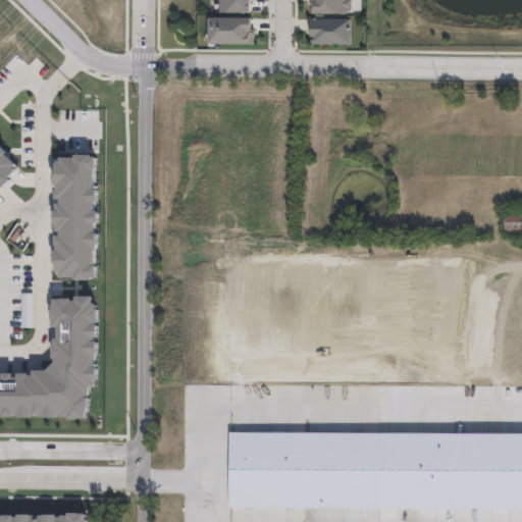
[(250,16),(219,16),(219,0),(252,0),(252,4),(250,4),(250,16)]
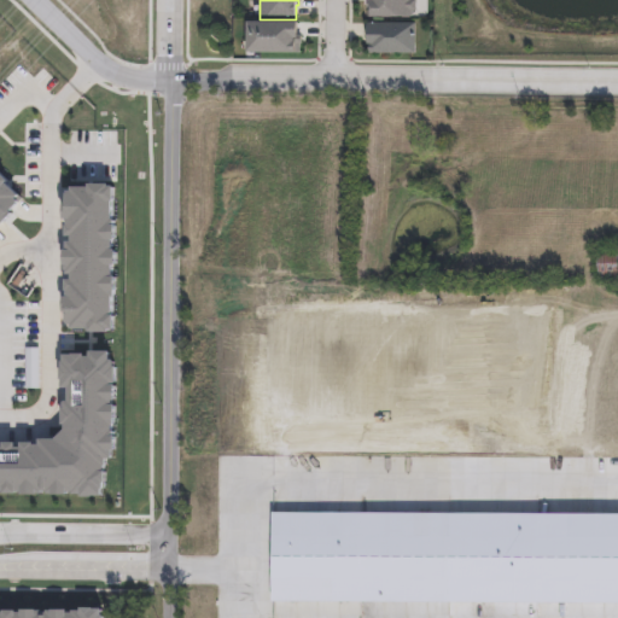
[(296,24),(295,39),(301,39),(301,57),(246,57),(246,24),(296,24)]
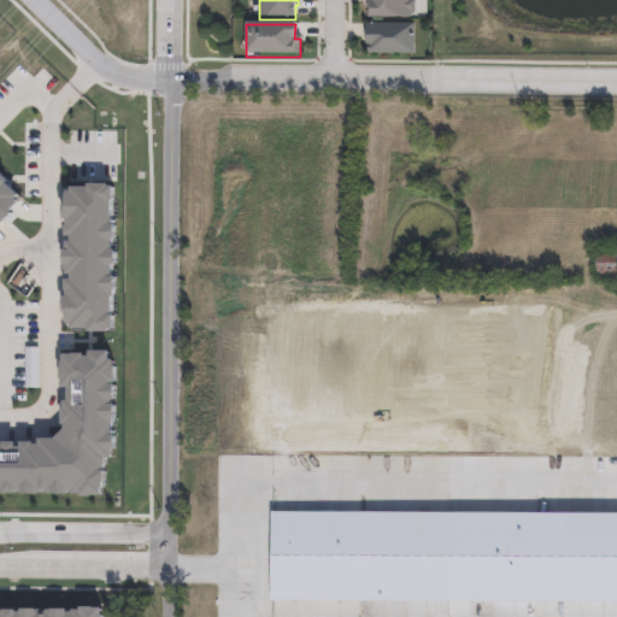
[(415,56),(366,54),(366,24),(415,25),(415,56)]
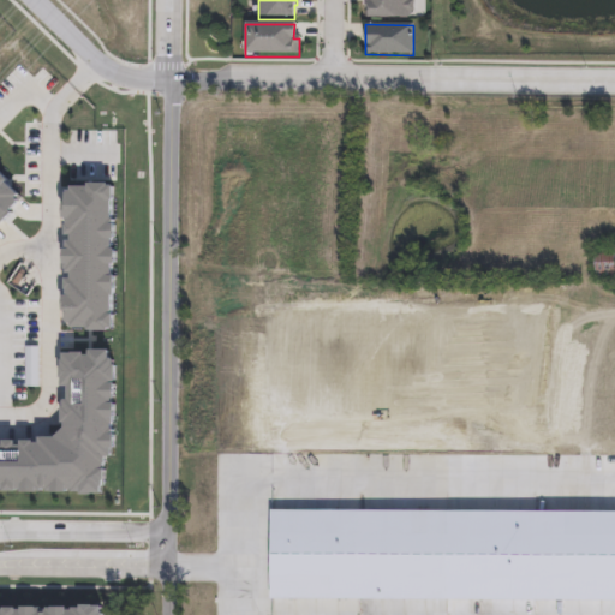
[(0,221),(22,198),(0,178),(0,221)]
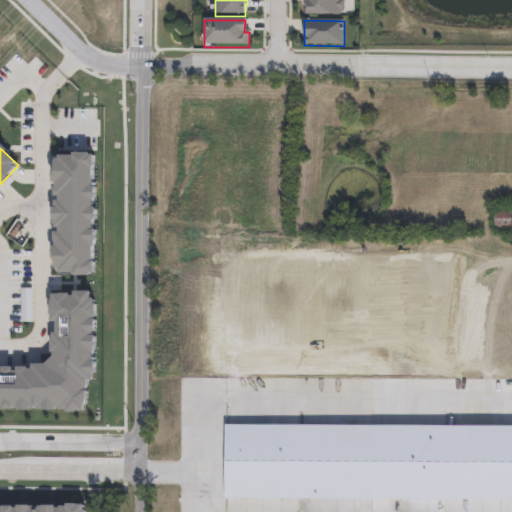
[(53,157),(50,272),(90,273),(94,158),(53,157)]
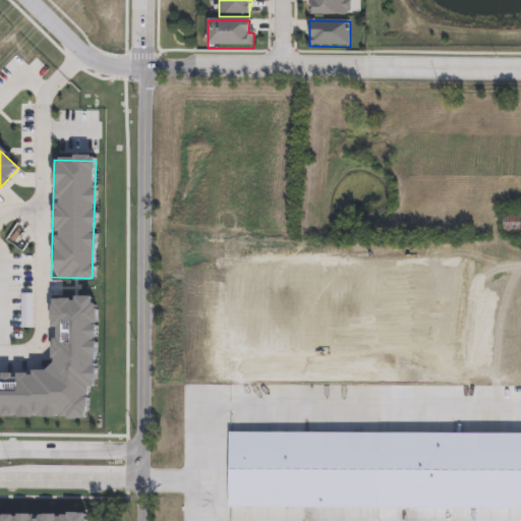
[(520,234),(505,234),(505,211),(520,211),(520,234)]
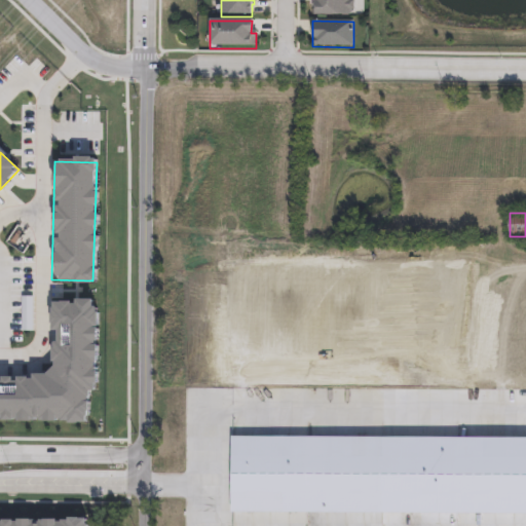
[(59,304),(59,375),(0,374),(0,418),(91,419),(92,304),(59,304)]
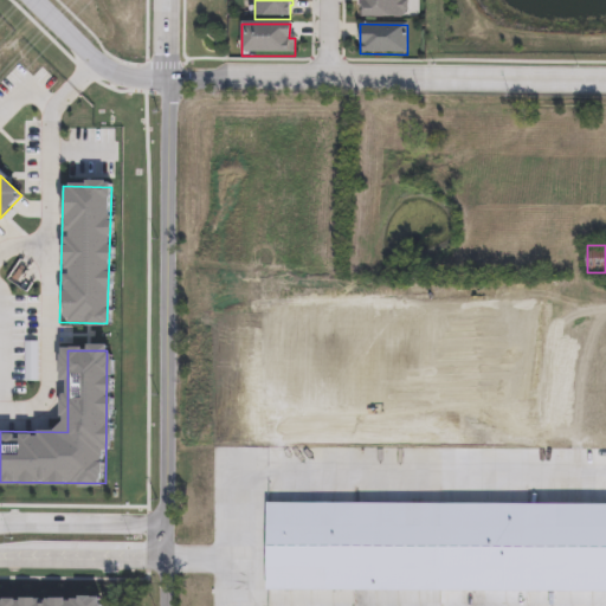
[(268,501),(524,502),(524,588),(266,587),(268,501)]
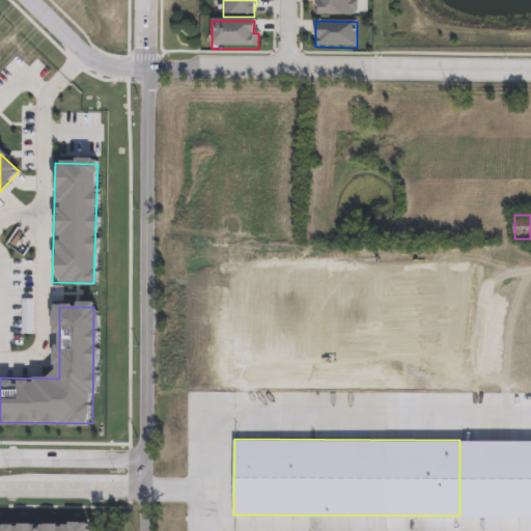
[(0,530),(0,525),(71,525),(70,522),(90,522),(90,530),(0,530)]
